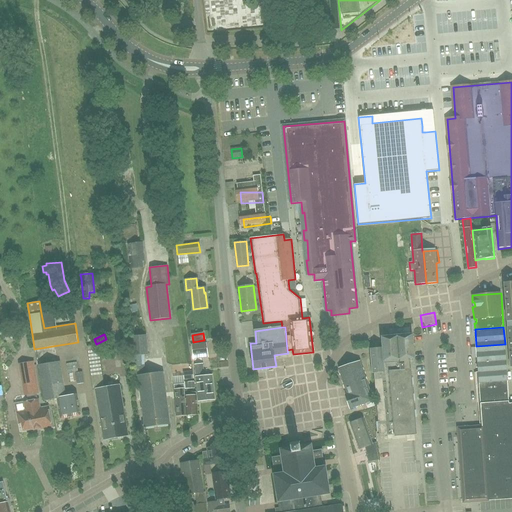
[(383,347),(370,348),(372,373),(374,373),(379,436),(394,435),(394,436),(416,434),(411,369),(410,369),(409,359),(412,358),(414,358),(412,334),(410,334),(382,337),(383,347)]
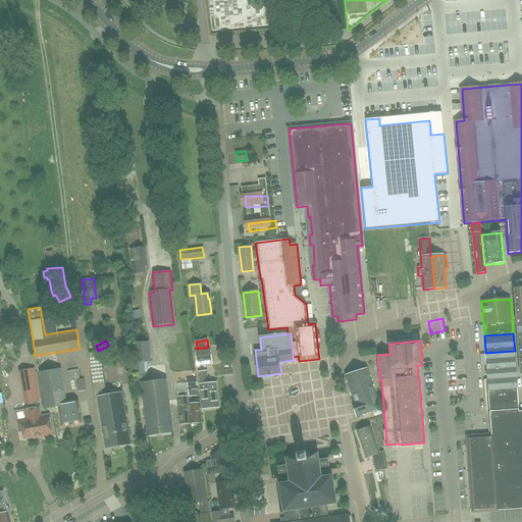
[(149,342),(135,343),(137,363),(151,362),(149,342)]
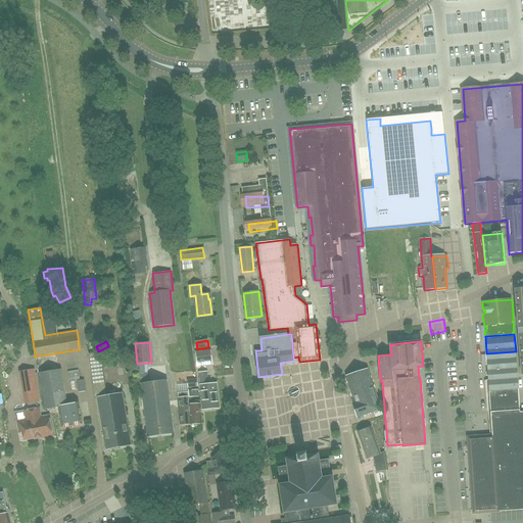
[(197,366),(214,364),(211,349),(195,352),(197,366)]
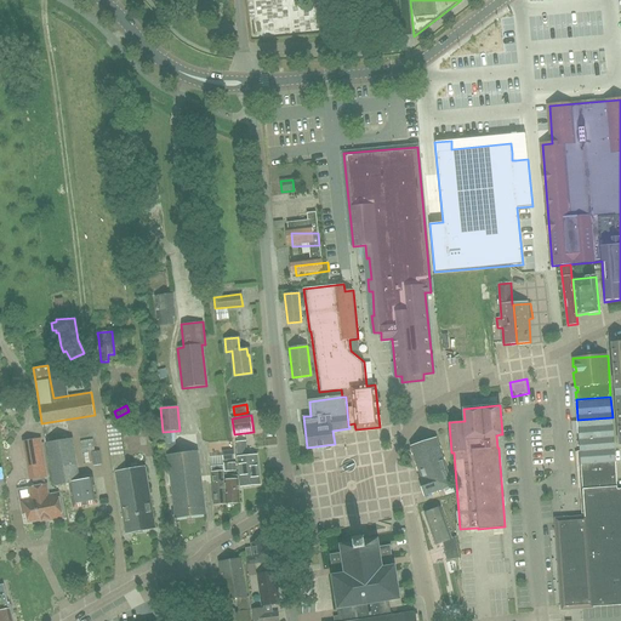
[(613,417),(577,420),(579,442),(614,438),(613,417)]
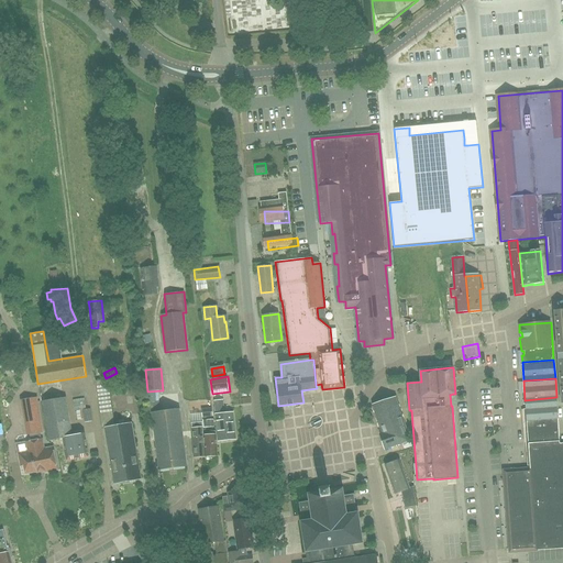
[(96,382),(98,406),(102,429),(105,429),(113,484),(141,479),(131,424),(114,427),(108,379),(96,382)]
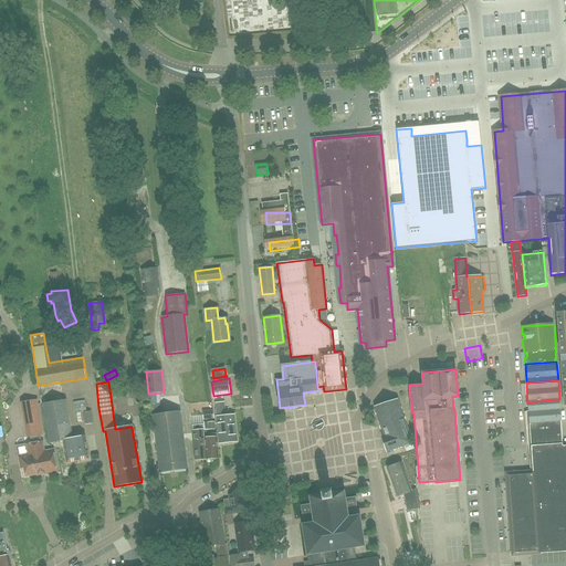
[(38,399),(20,402),(23,419),(27,438),(30,437),(31,443),(25,444),(28,454),(18,457),(20,471),(24,470),(25,477),(35,474),(35,478),(59,473),(54,450),(53,449),(45,450),(43,441),(41,441),(40,435),(43,435),(40,416),(38,399)]
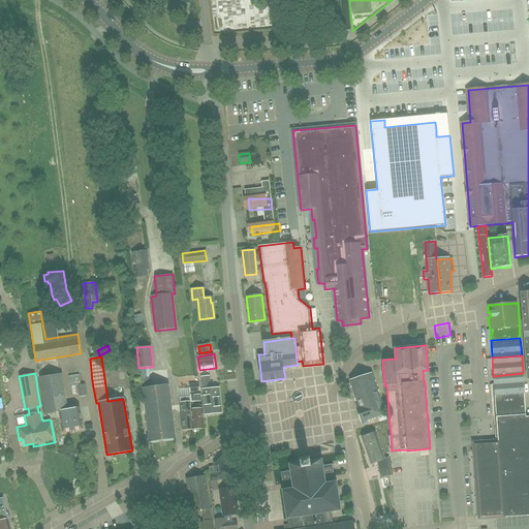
[(372,373),(350,380),(356,401),(359,407),(356,407),(362,422),(385,414),(378,394),(372,373)]
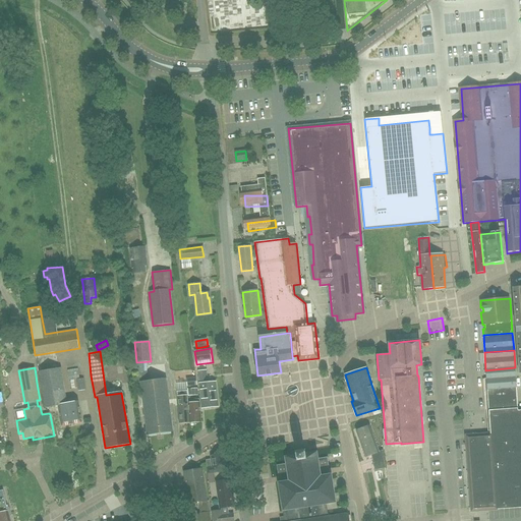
[(515,367),(485,370),(488,405),(517,403),(515,367)]
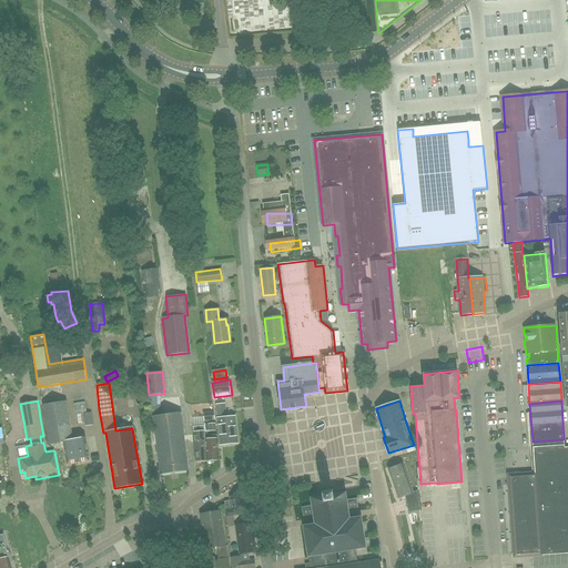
[(42,406),(49,445),(49,446),(63,443),(67,465),(89,462),(84,438),(72,440),(66,402),(42,406)]
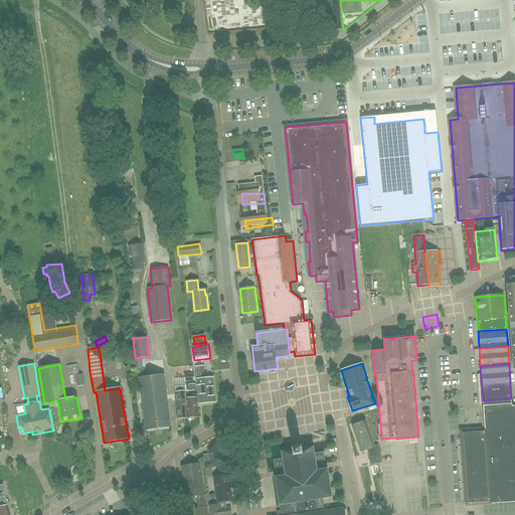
[(82,374),(78,374),(76,364),(66,366),(68,376),(69,376),(70,384),(76,383),(76,386),(84,385),(82,374)]
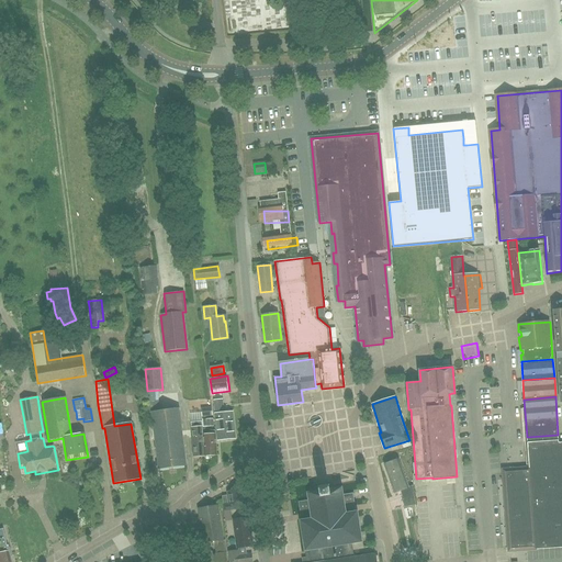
[(148,414),(152,413),(159,469),(172,468),(187,465),(179,409),(165,412),(160,412),(158,401),(147,402),(148,414)]
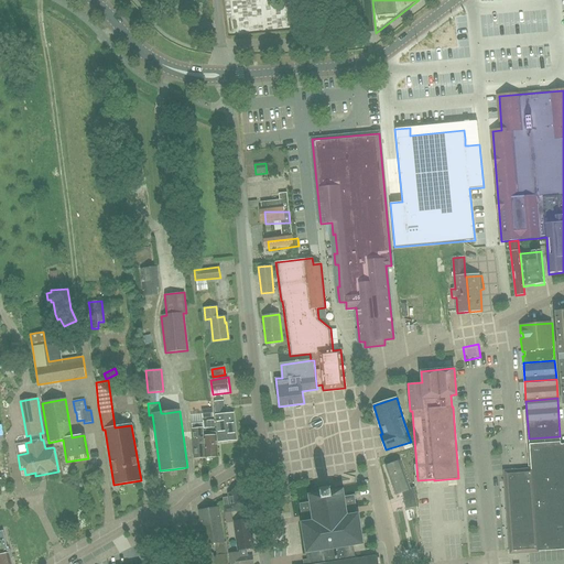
[(223,402),(215,403),(219,442),(236,441),(232,414),(225,415),(223,402)]
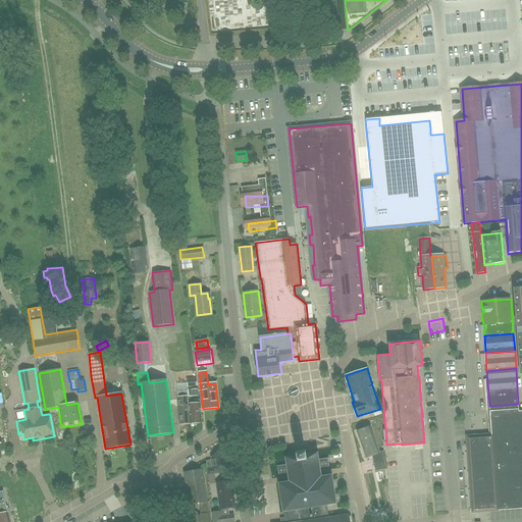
[(187,379),(188,387),(198,386),(197,378),(187,379)]
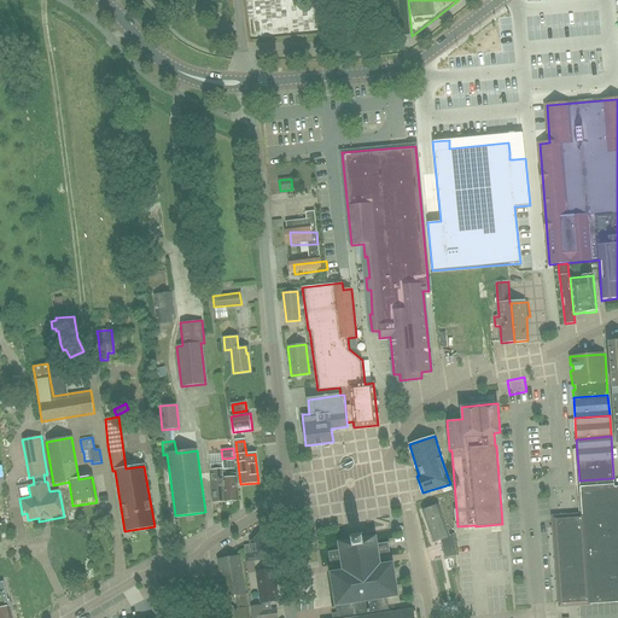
[(210,466),(209,466),(213,502),(225,501),(223,478),(222,474),(222,465),(210,466)]
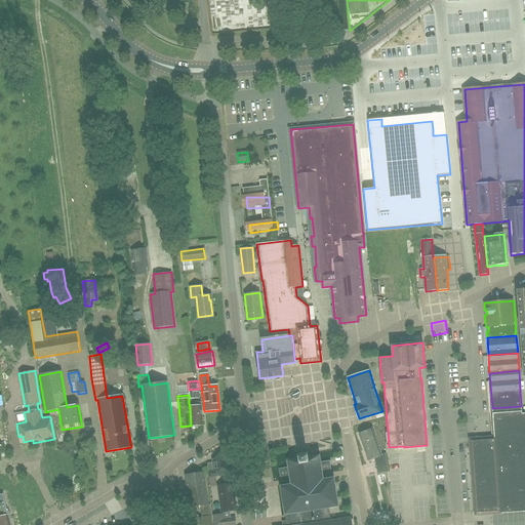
[(196,406),(190,406),(191,426),(202,425),(200,403),(196,404),(196,406)]
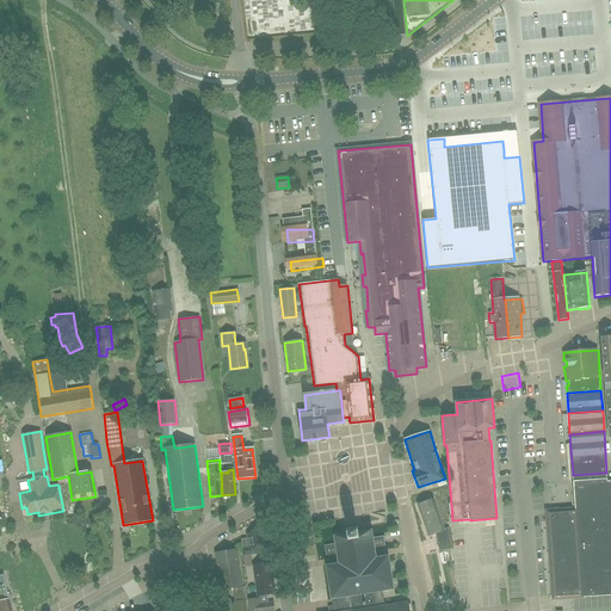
[(610,512),(610,482),(608,483),(606,473),(573,475),(575,508),(547,511),(547,518),(610,512)]
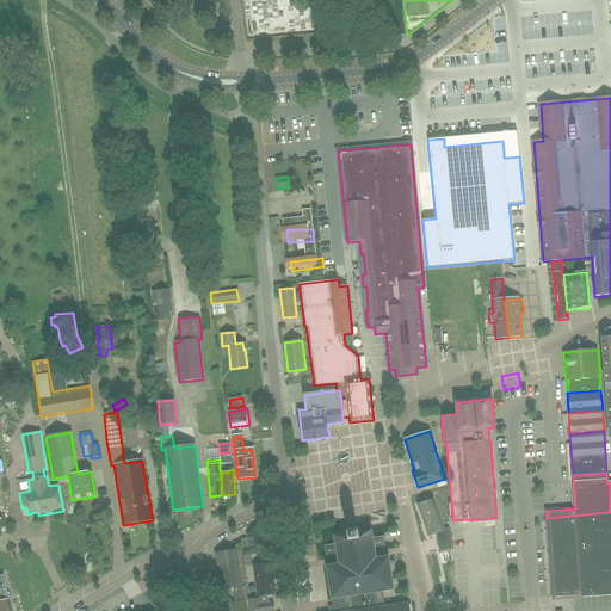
[(433,500),(418,506),(429,536),(436,534),(438,532),(440,536),(437,537),(439,543),(438,543),(440,551),(452,549),(451,543),(448,529),(444,530),(433,500)]
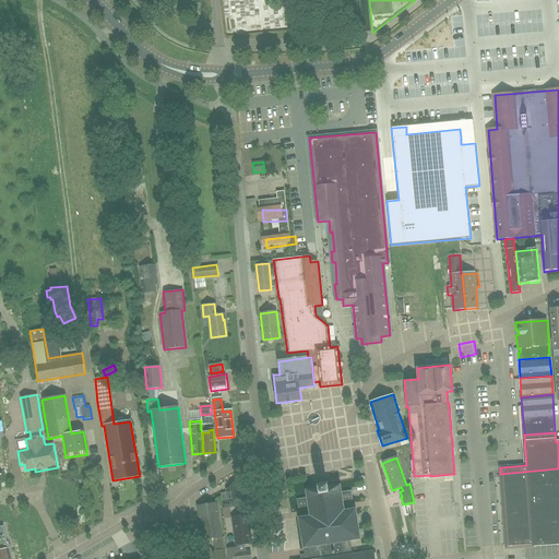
[(558,468),(500,474),(503,511),(558,507),(558,468)]
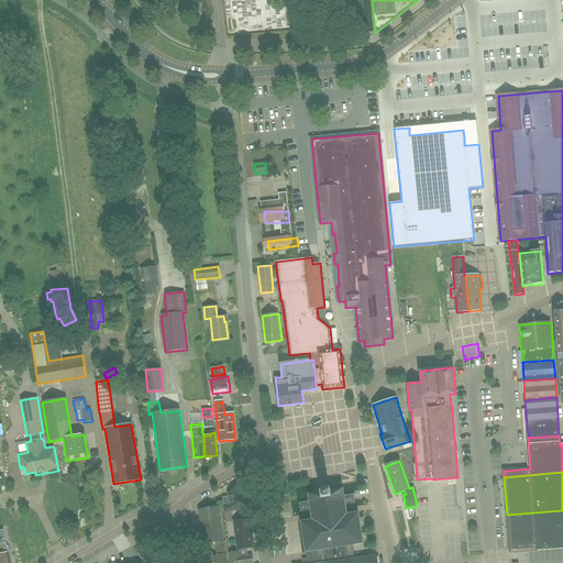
[(242,485),(228,493),(228,496),(222,497),(224,511),(246,508),(245,504),(249,504),(246,486),(242,485)]
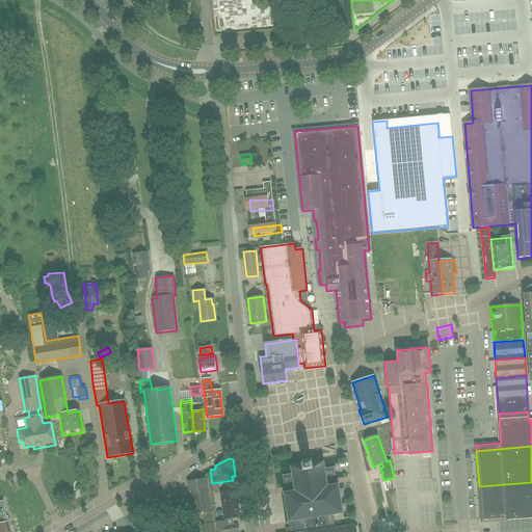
[(356,531),(355,524),(335,527),(333,514),(343,513),(338,483),(337,484),(334,467),(325,469),(324,460),(312,462),(311,459),(302,461),(302,464),(290,466),(292,474),(283,475),(285,493),(284,493),(288,522),(289,522),(290,531),(356,531)]
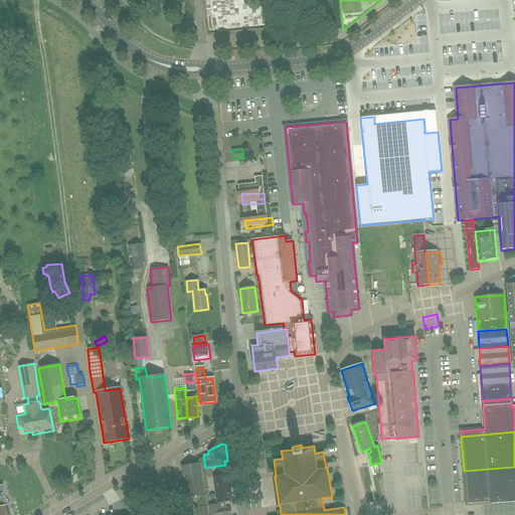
[(205,495),(200,463),(182,466),(186,497),(196,496),(198,507),(196,507),(196,514),(208,514),(207,506),(208,506),(206,495),(205,495)]
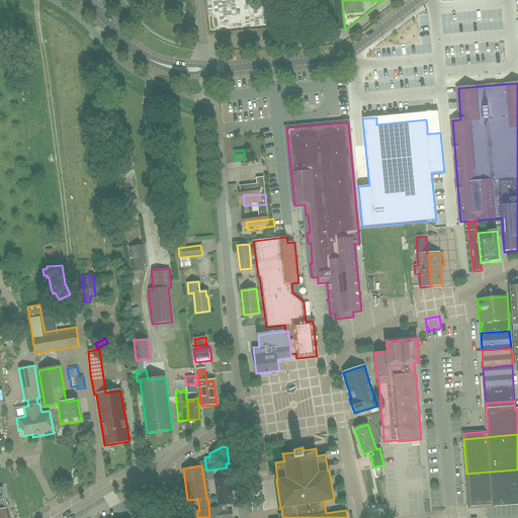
[(517,469),(466,473),(468,508),(517,504),(517,469)]
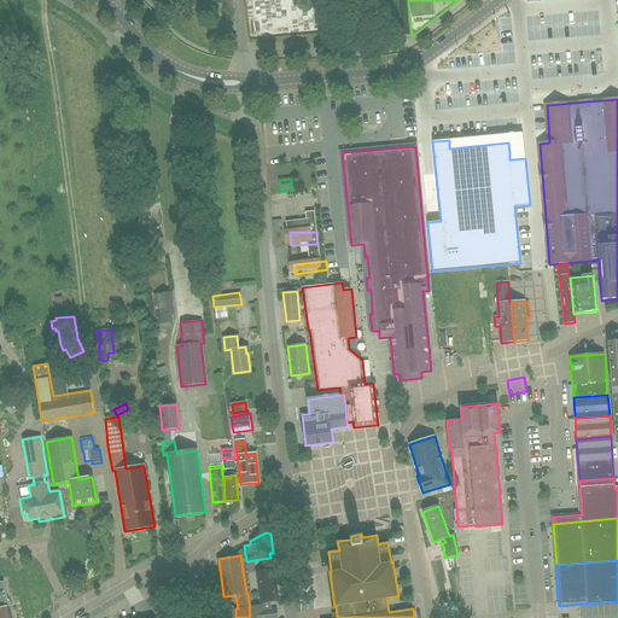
[(273,569),(257,571),(261,602),(278,600),(273,569)]
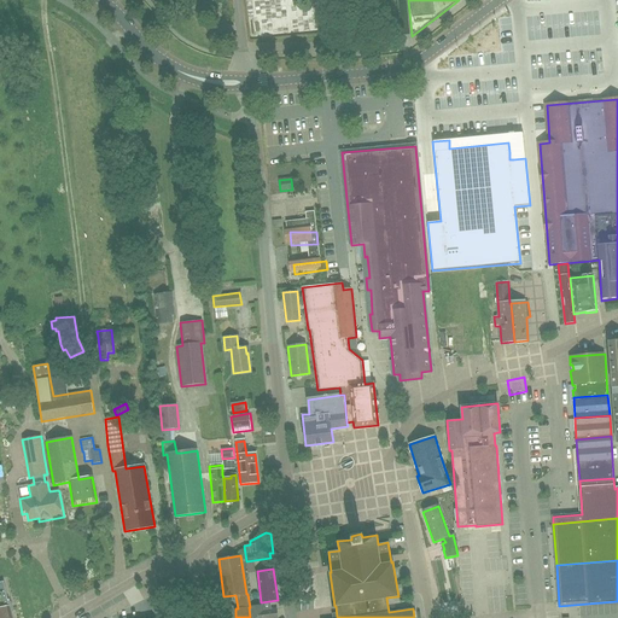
[(0,617),(11,617),(4,582),(0,582),(0,617)]
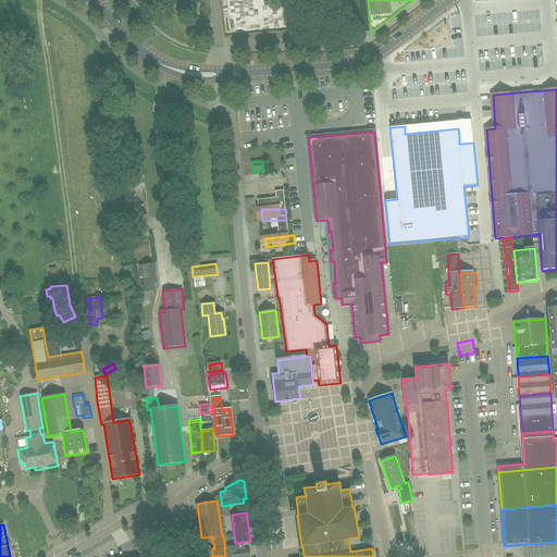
[(237,551),(236,545),(226,546),(227,556),(248,556),(250,556),(249,549),(237,551)]
